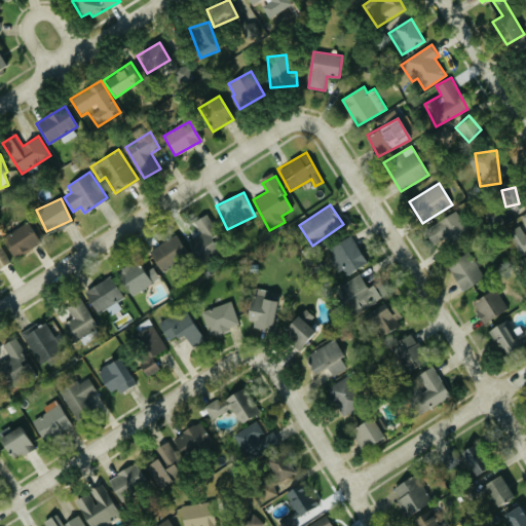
[(427,227),(440,250),(470,233),(457,212),(427,227)]
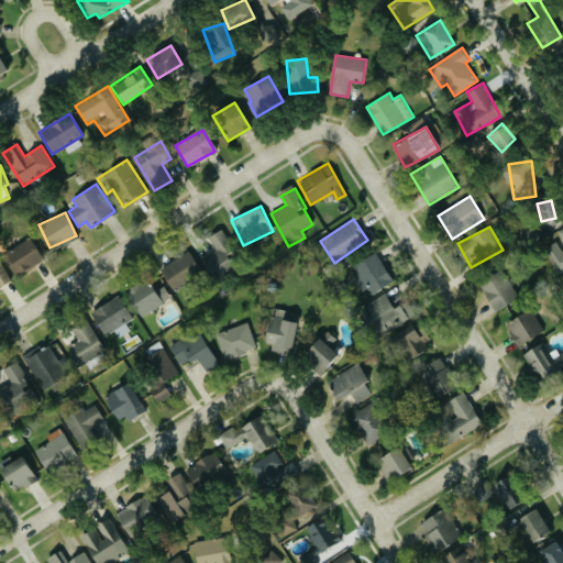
[(536,241),(537,229),(528,228),(527,240),(536,241)]
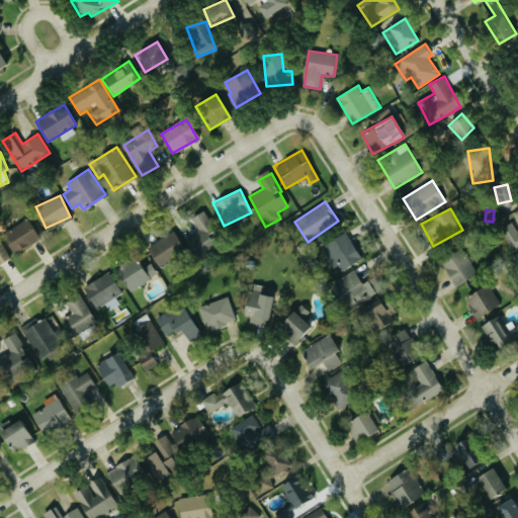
[(517,209),(512,213),(516,221),(501,229),(513,252),(517,249),(517,209)]
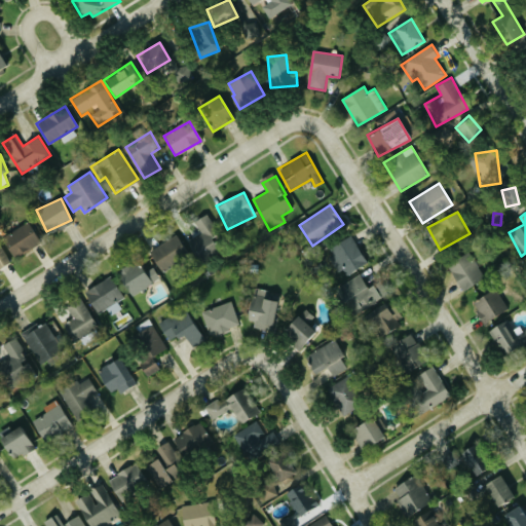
[(215,251),(209,238),(219,233),(208,214),(194,221),(202,235),(189,242),(198,260),(215,251)]
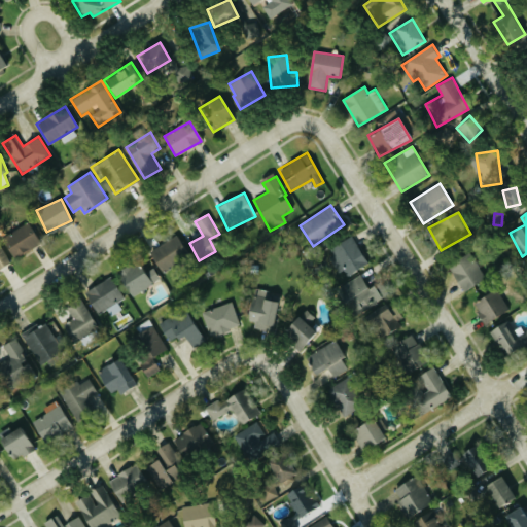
[(2,236),(12,257),(41,244),(31,222),(2,236)]
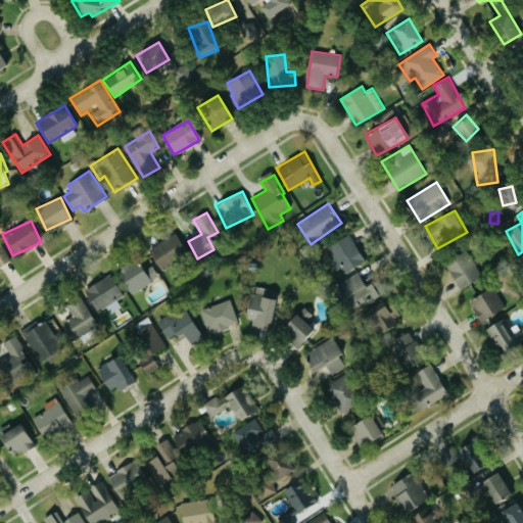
[(161,271),(188,250),(175,232),(148,252),(161,271)]
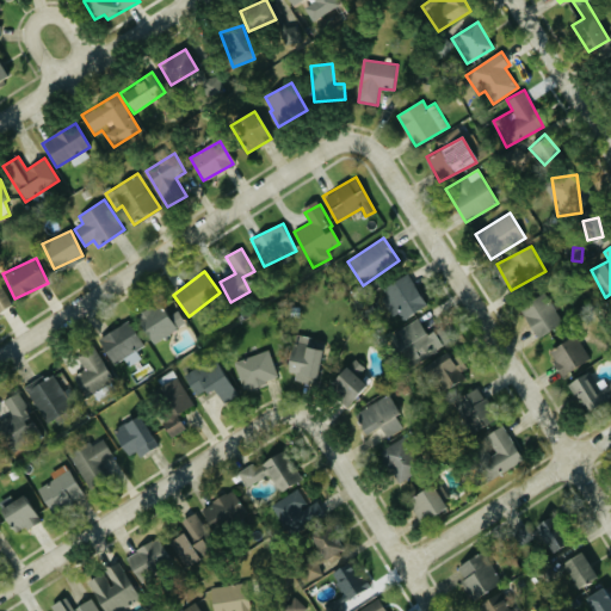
[(399,313),(403,320),(427,304),(407,275),(377,294),(392,316),(399,313)]
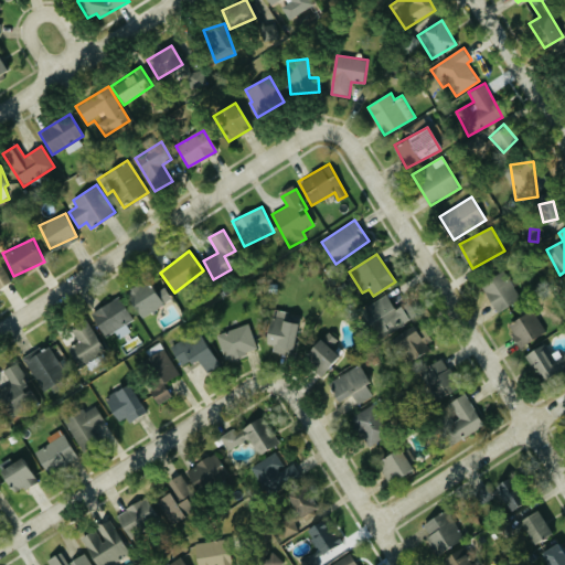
[(0,286),(10,281),(0,259),(0,286)]
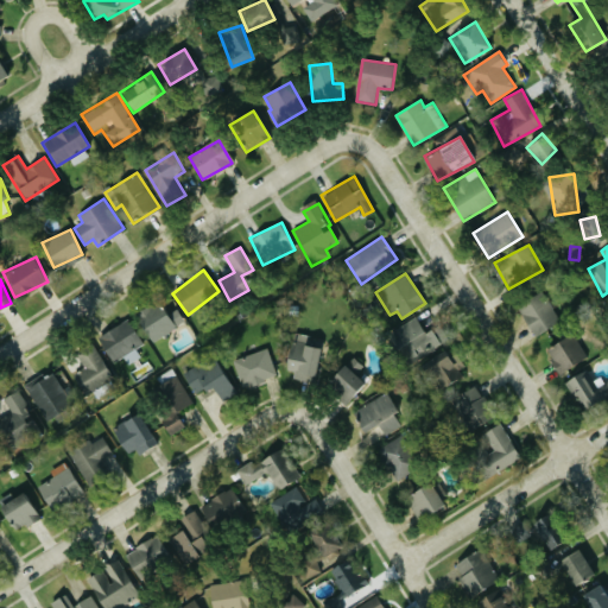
[(558,325),(546,292),(518,302),(531,335),(558,325)]
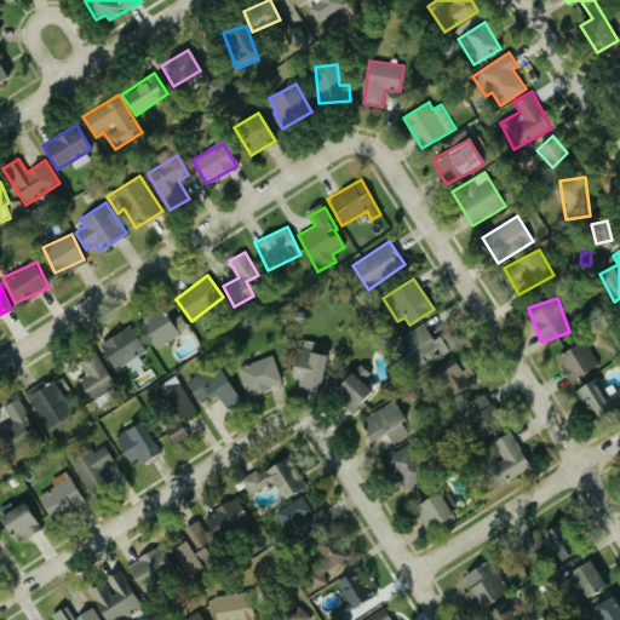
[(188,326),(172,304),(139,328),(156,350),(188,326)]
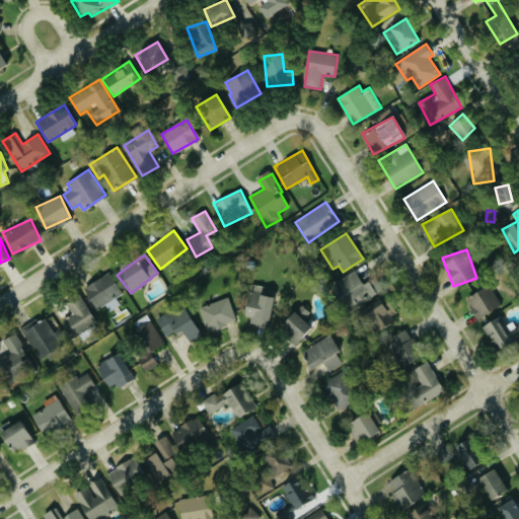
[(363,284),(356,271),(330,284),(345,309),(375,293),(368,281),(363,284)]
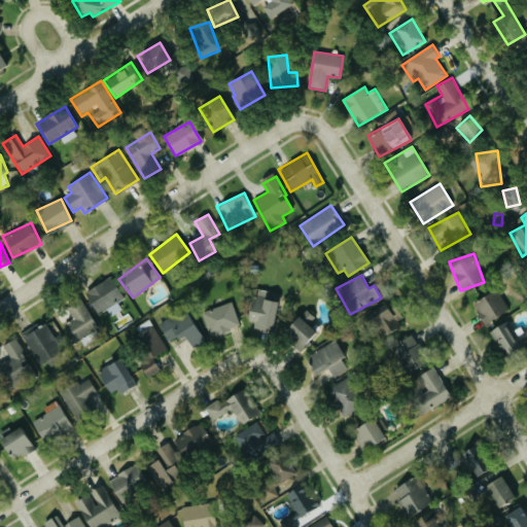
[(84,293),(98,315),(107,309),(111,316),(121,309),(117,303),(125,297),(111,276),(84,293)]
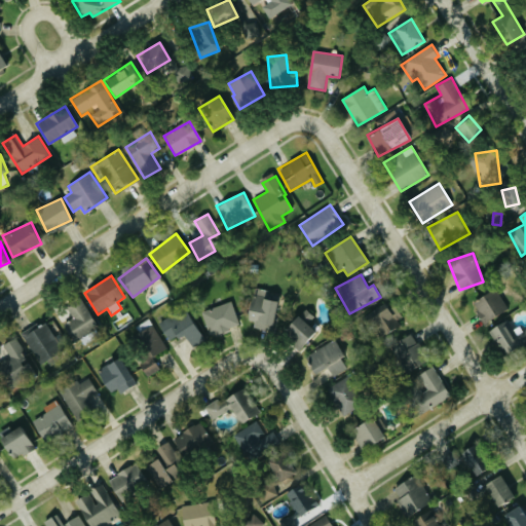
[(247,318),(255,322),(254,328),(269,332),(276,302),(264,299),(266,291),(255,288),(247,318)]
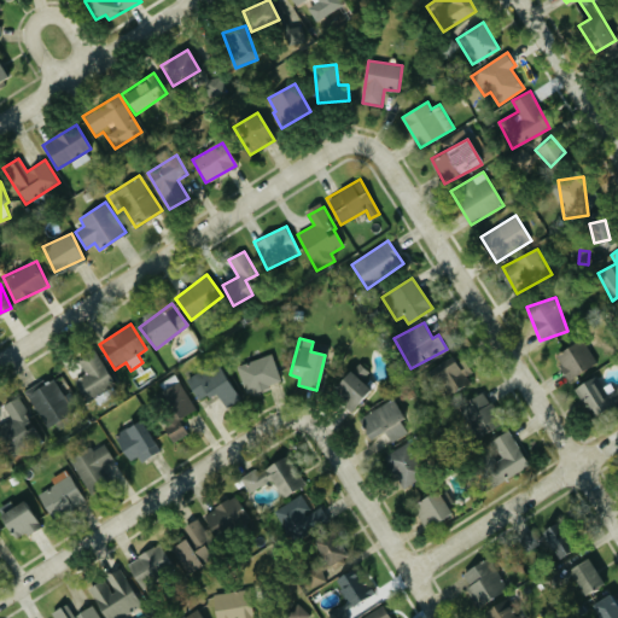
[(598,362),(583,339),(554,356),(569,380),(598,362)]
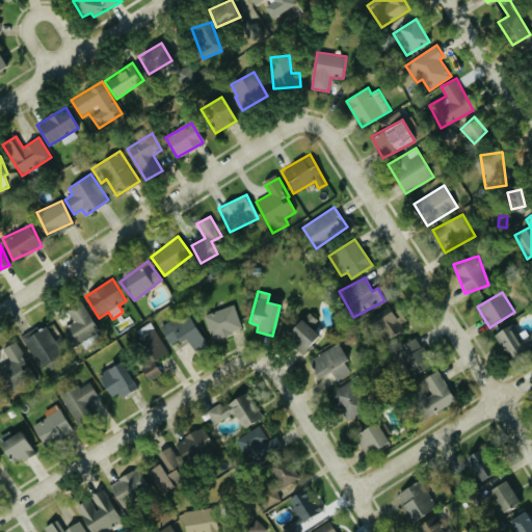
[(74,323),(64,327),(73,345),(98,333),(82,300),(67,309),(74,323)]
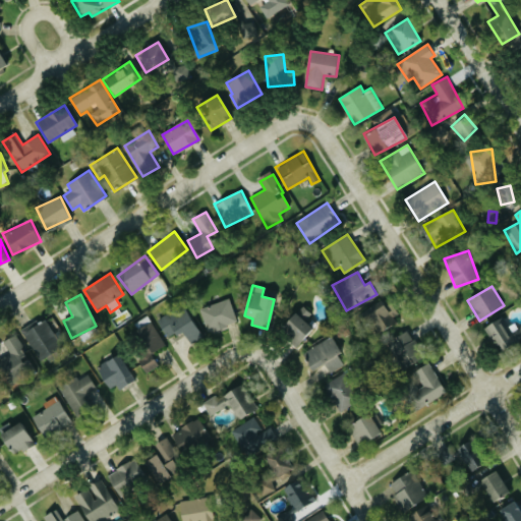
[(208,333),(237,323),(229,298),(199,308),(208,333)]
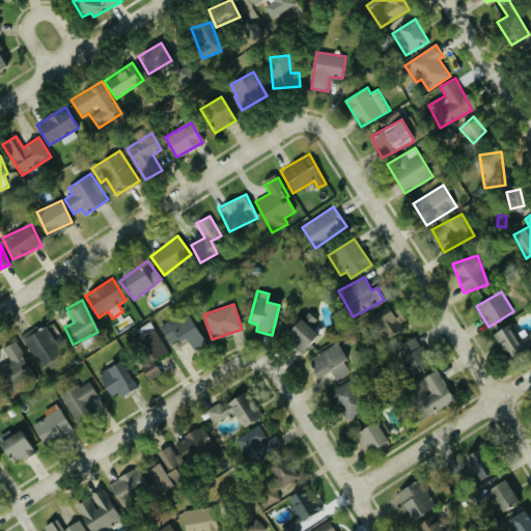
[(399,332),(390,308),(370,316),(380,339),(399,332)]
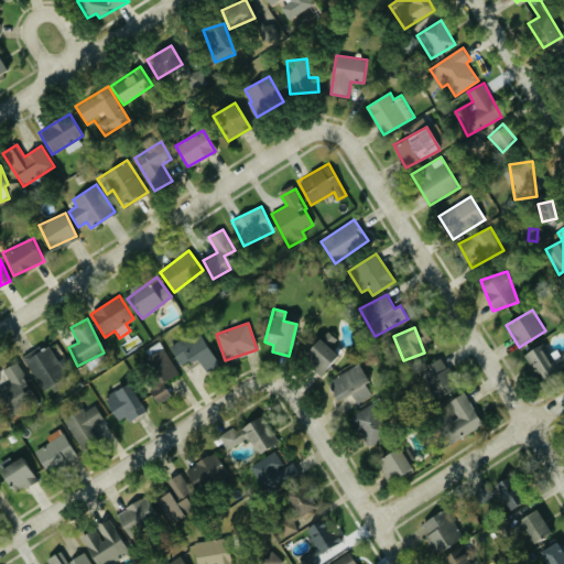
[(336,353),(332,349),(338,338),(321,329),(302,361),(324,375),(336,353)]
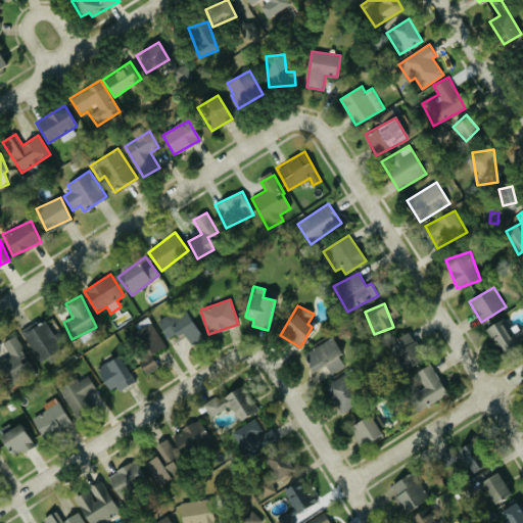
[(157,322),(167,340),(183,332),(189,345),(201,339),(185,308),(157,322)]
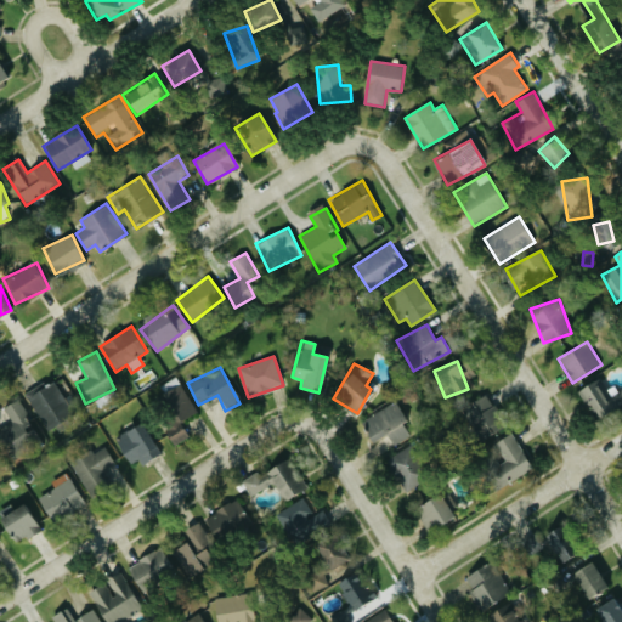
[(593,419),(615,410),(601,378),(580,389),(593,419)]
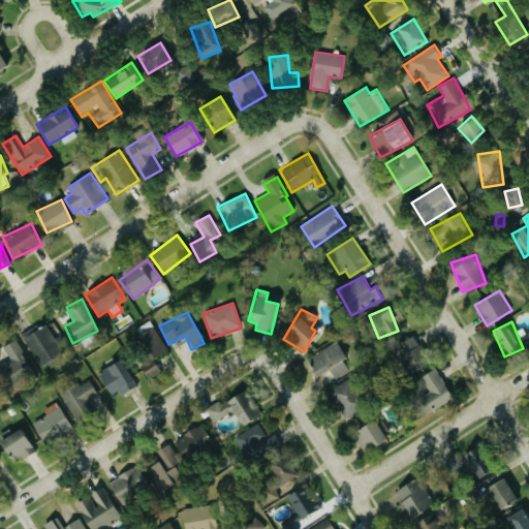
[(22,337),(39,365),(67,347),(54,328),(50,331),(44,322),(22,337)]
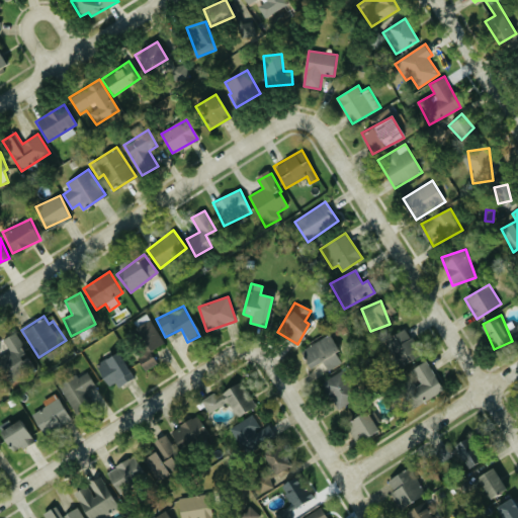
[(145,370),(157,364),(150,350),(163,343),(153,322),(127,335),(145,370)]
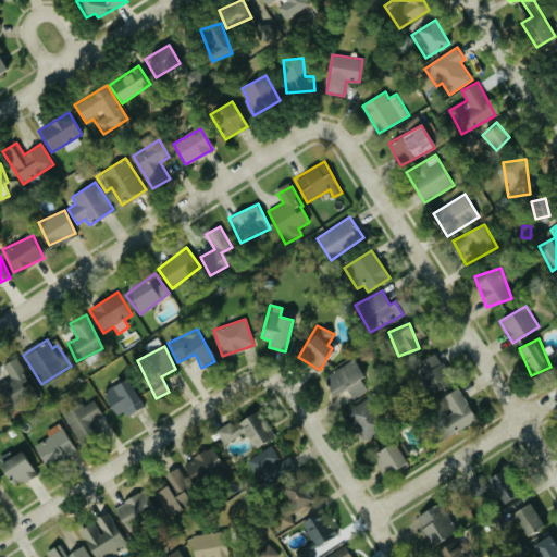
[(554,368),(556,366),(556,347),(546,354),(554,368)]
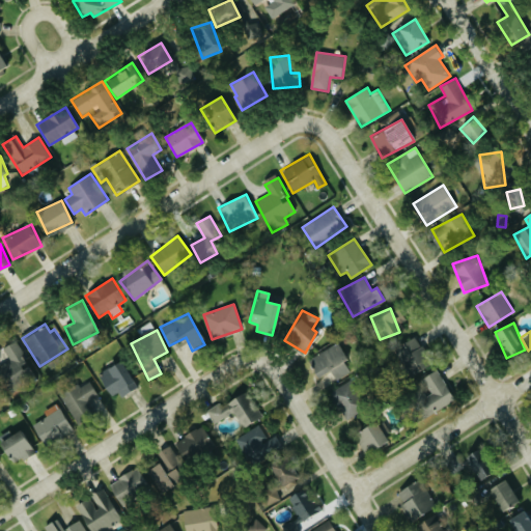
[(409,376),(431,365),(416,337),(394,348),(409,376)]
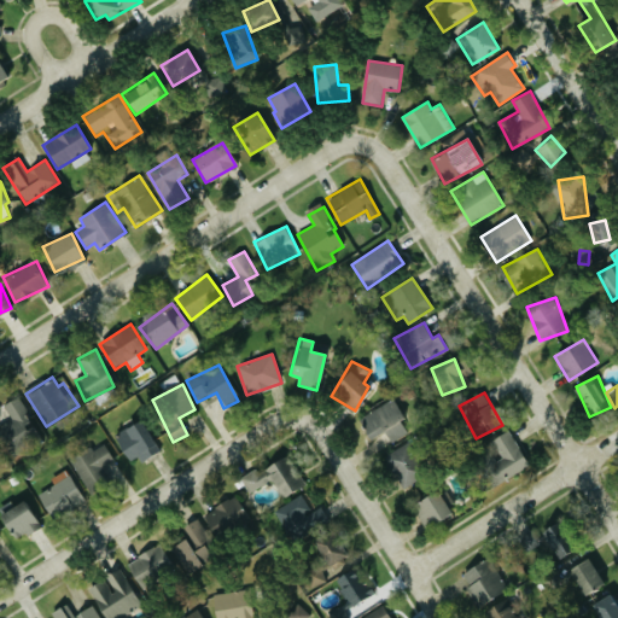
[(0,430),(0,433),(12,454),(41,437),(18,396),(4,404),(13,423),(0,430)]
